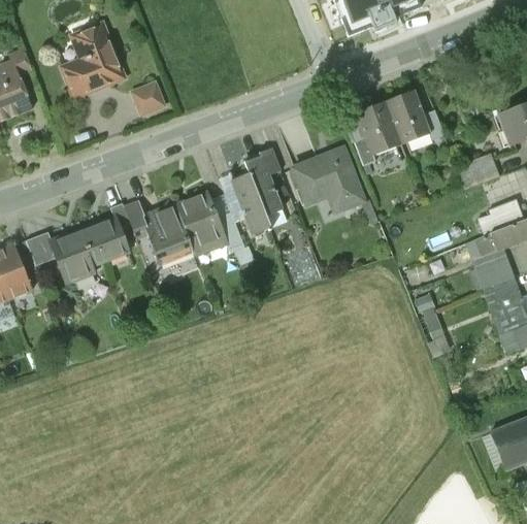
[(367,0),(375,26),(395,20),(395,19),(453,0),(367,0)]
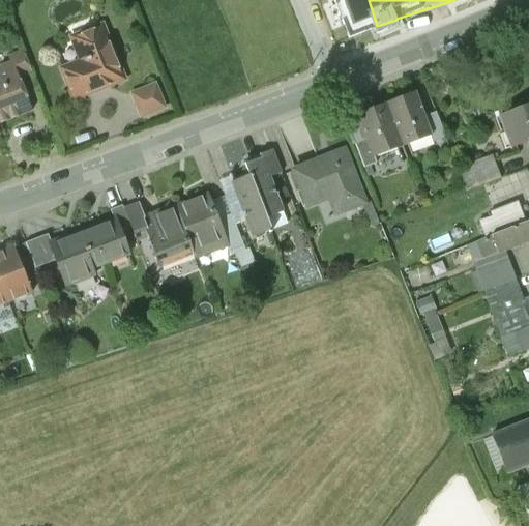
[(103,25),(75,36),(84,61),(63,69),(75,96),(123,77),(103,25)]
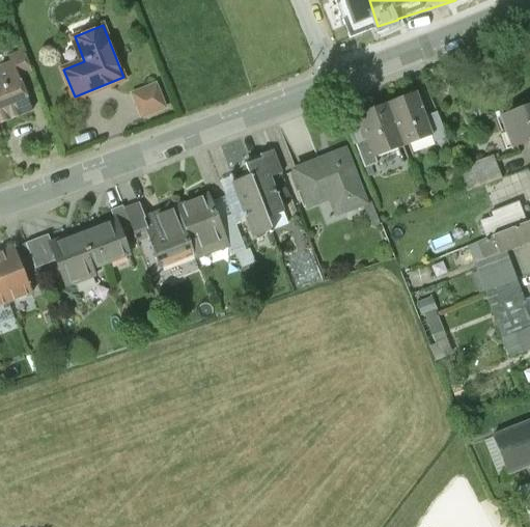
[(23,47),(8,53),(10,59),(14,65),(15,64),(19,74),(31,68),(23,47)]
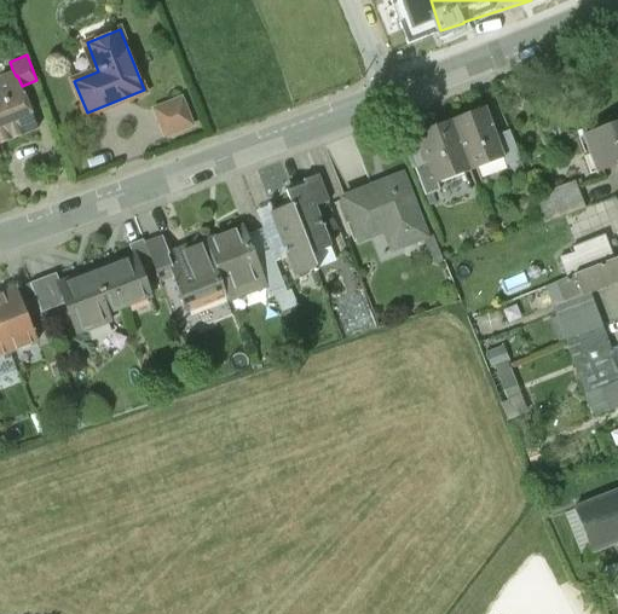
[(12,69),(0,73),(0,139),(38,125),(22,86),(17,75),(16,76),(12,69)]
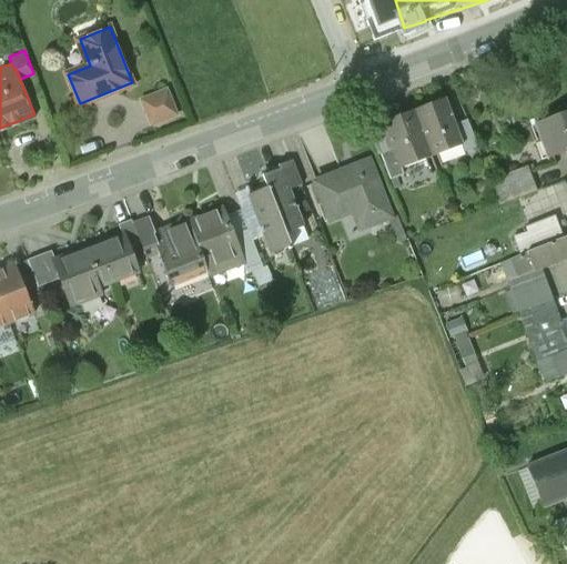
[(169,89),(143,99),(152,123),(179,113),(169,89)]
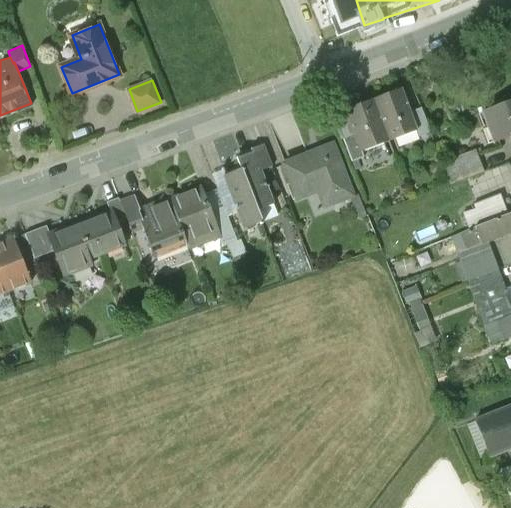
[(393,91),(392,93),(374,100),(389,139),(417,129),(410,110),(402,90),(401,88),(399,87),(397,87),(395,88),(394,89),(393,91)]
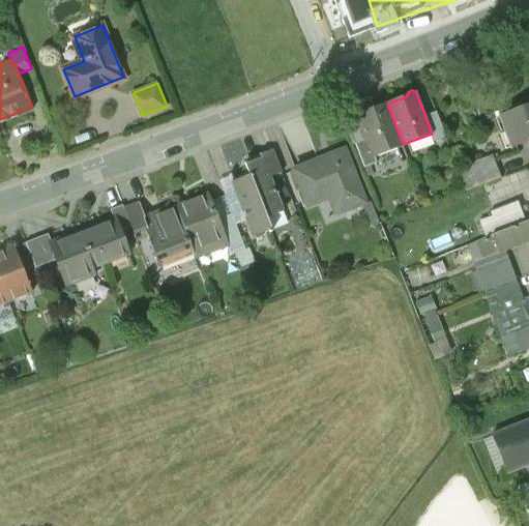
[(528,101),(501,114),(508,130),(501,134),(507,147),(513,145),(513,146),(528,139),(528,101)]
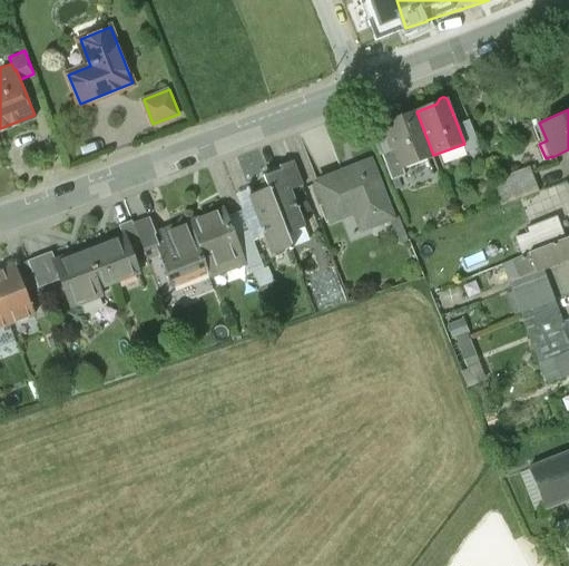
[(386,123),(386,125),(394,146),(403,167),(433,155),(417,111),(398,118),(395,117),(393,117),(391,117),(389,118),(388,120),(386,123)]
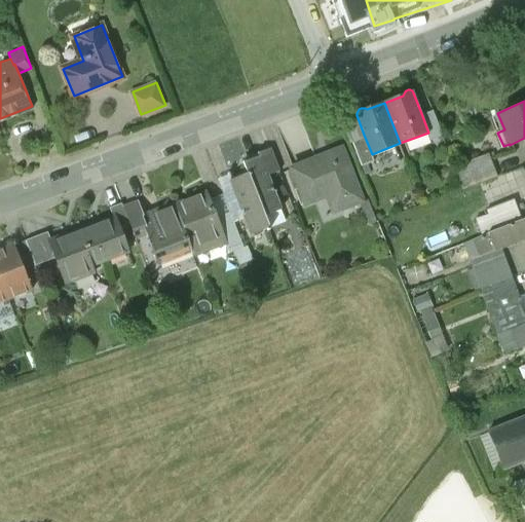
[(433,108),(421,113),(428,133),(430,138),(443,134),(433,108)]
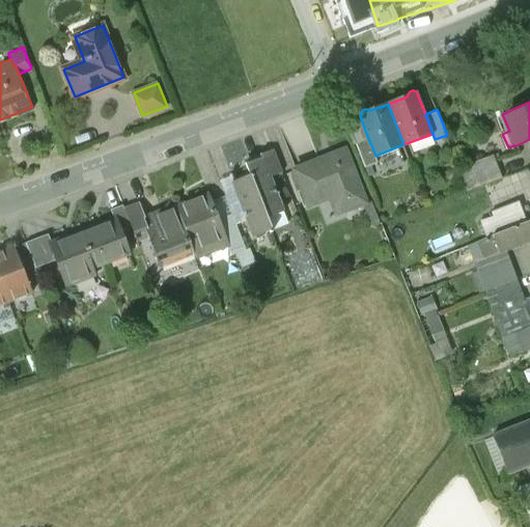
[(367,136),(356,140),(365,165),(377,161),(375,156),(367,136)]
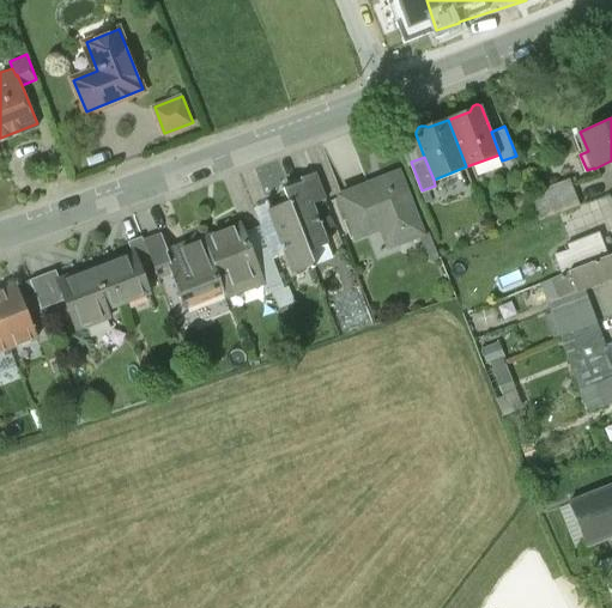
[(316,170),(302,176),(303,181),(306,180),(314,201),(326,195),(316,170)]
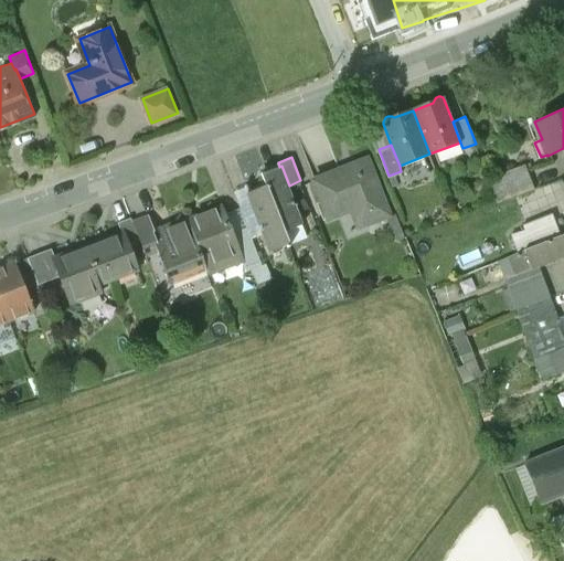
[(368,158),(315,179),(329,215),(360,203),(366,222),(390,212),(368,158)]
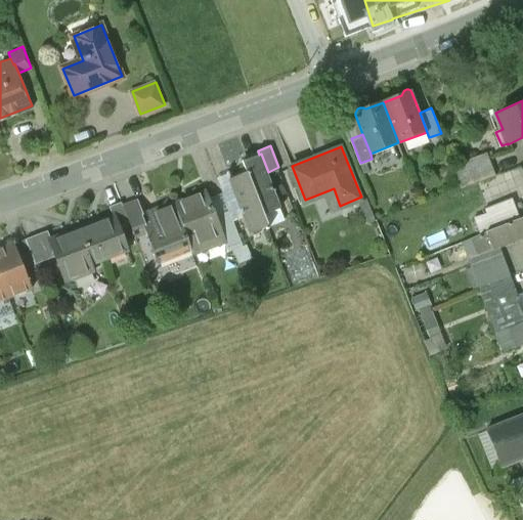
[(453,165),(461,185),(496,172),(488,152),(453,165)]
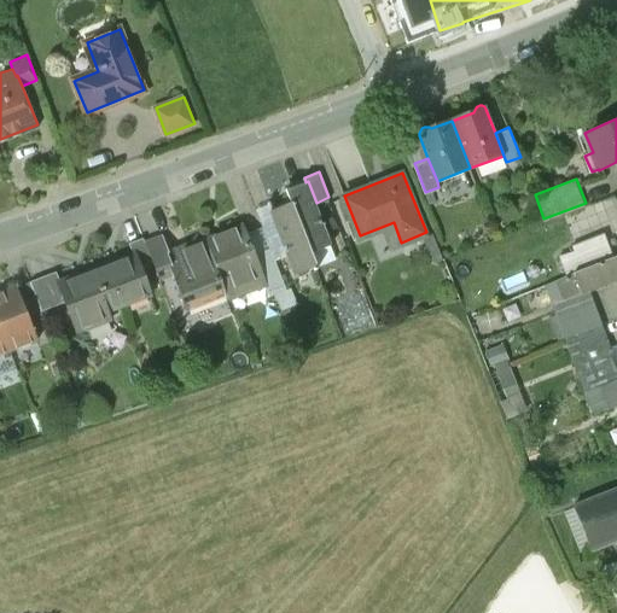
[(306,182),(286,190),(291,200),(272,208),(279,227),(297,270),(313,264),(314,267),(316,266),(316,263),(318,263),(313,250),(331,243),(316,203),(308,181),(306,182)]
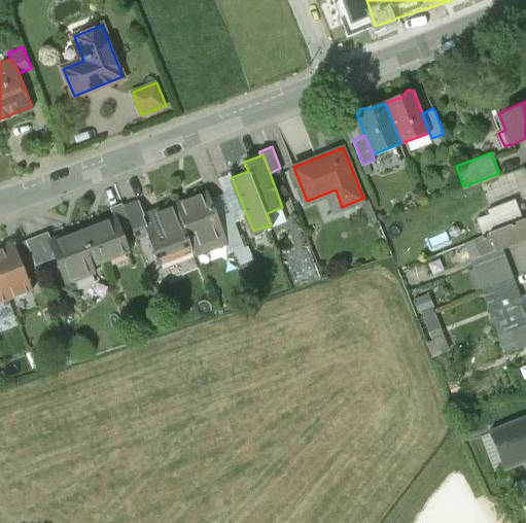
[(230,170),(217,175),(225,198),(238,194),(232,177),(230,170)]
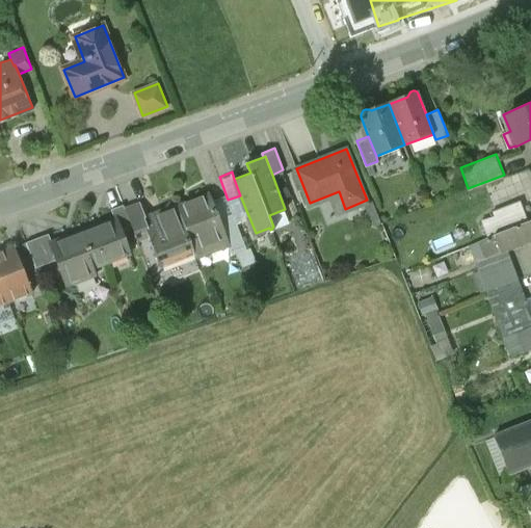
[(211,192),(177,205),(194,248),(227,236),(228,236),(220,217),(211,192)]
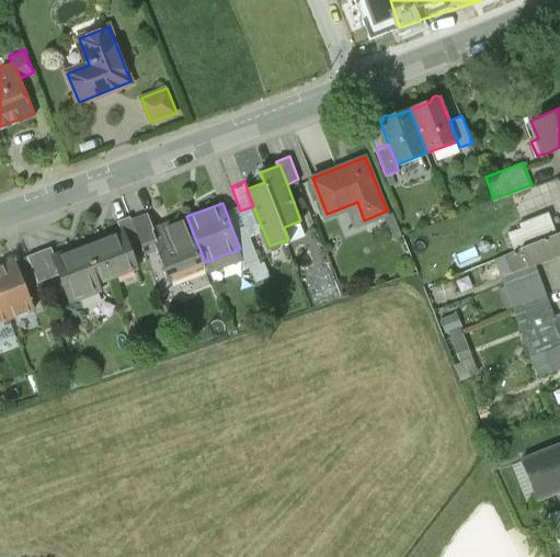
[(549,211),(520,223),(522,228),(528,226),(534,240),(558,231),(549,211)]
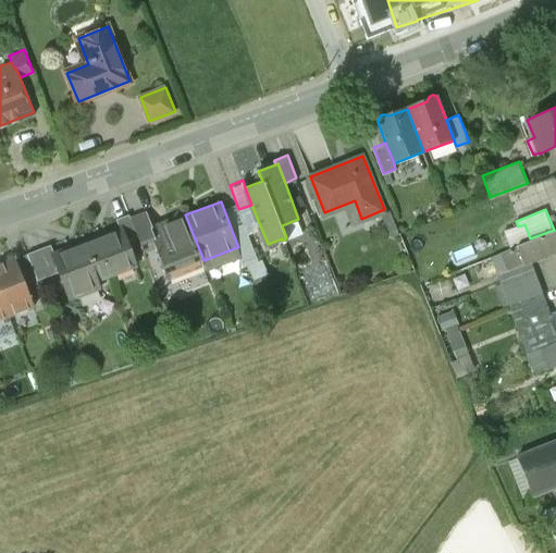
[(138,235),(144,250),(156,246),(148,228),(152,225),(147,211),(131,218),(138,235)]
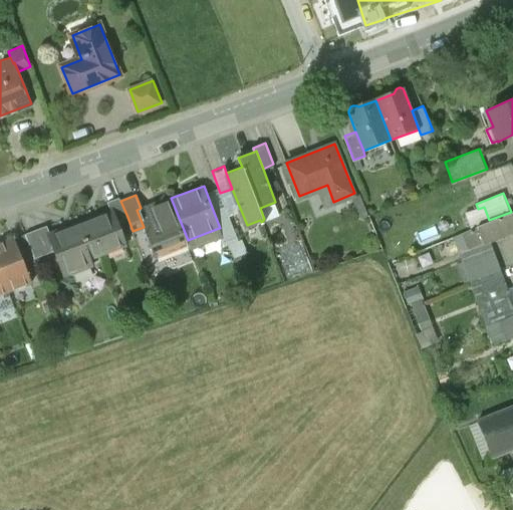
[(118,196),(106,201),(110,211),(111,211),(115,222),(127,217),(120,201),(118,196)]
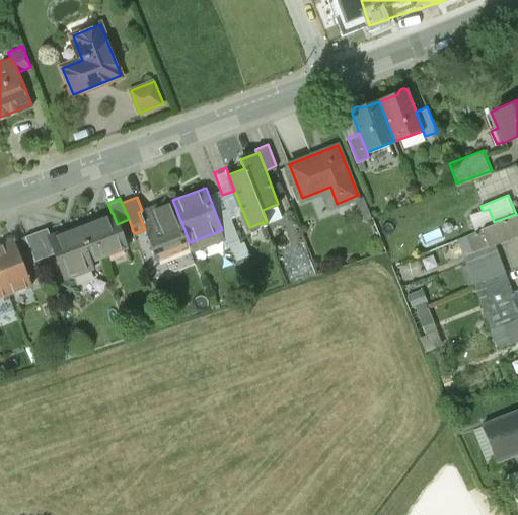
[(190,242),(172,200),(149,209),(149,208),(142,210),(138,212),(145,229),(156,259),(191,245),(190,242)]
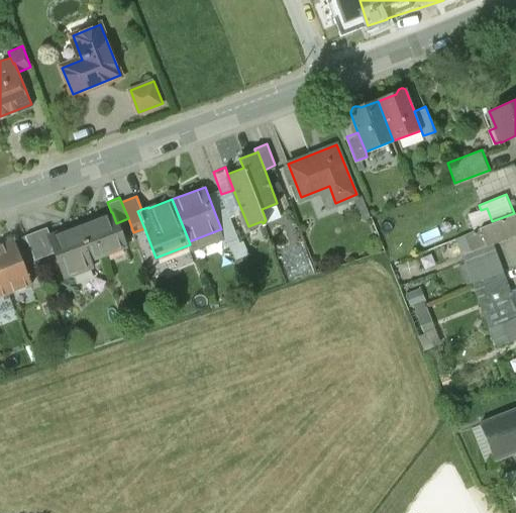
[(239,241),(226,206),(214,211),(221,229),(220,229),(226,246),(239,241)]
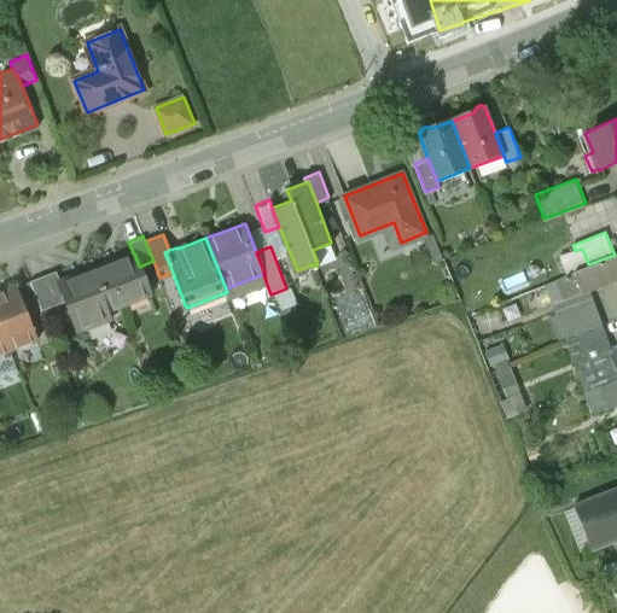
[(62,282),(60,282),(67,299),(79,328),(112,315),(110,308),(150,293),(139,267),(134,254),(133,254),(62,282)]
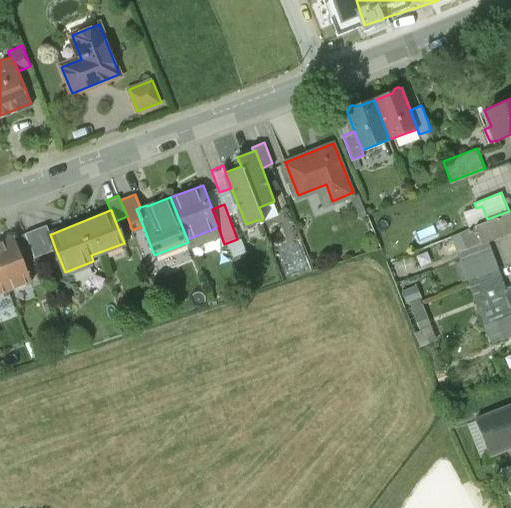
[(487,219),(475,224),(482,243),(510,231),(510,210),(509,211),(487,219)]
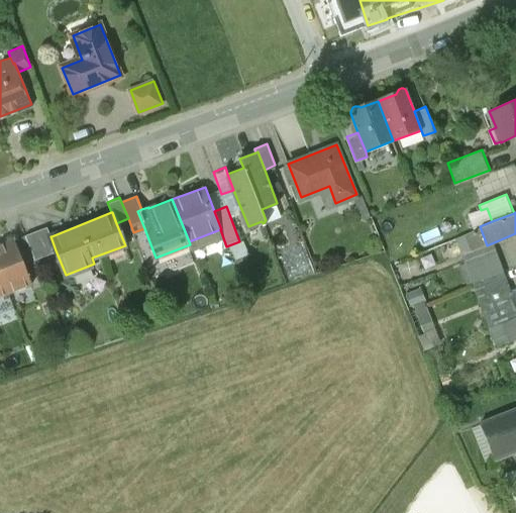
[(47,226),(25,234),(35,259),(56,250),(50,236),(52,236),(47,226)]
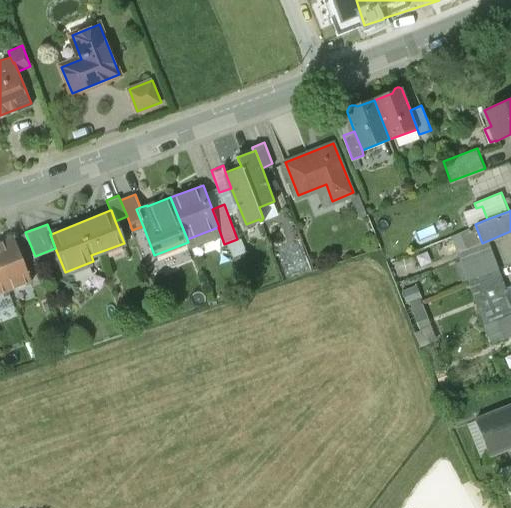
[(475,224),(453,233),(460,252),(482,243),(475,224)]
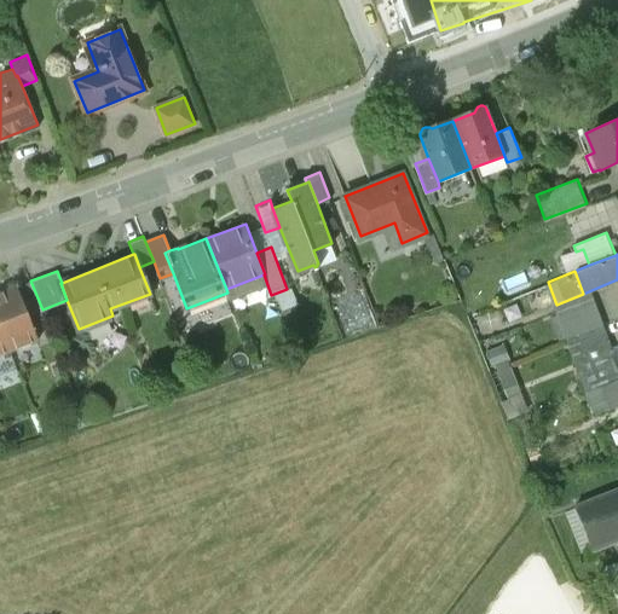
[(30,281),(17,285),(32,323),(45,317),(42,310),(30,281)]
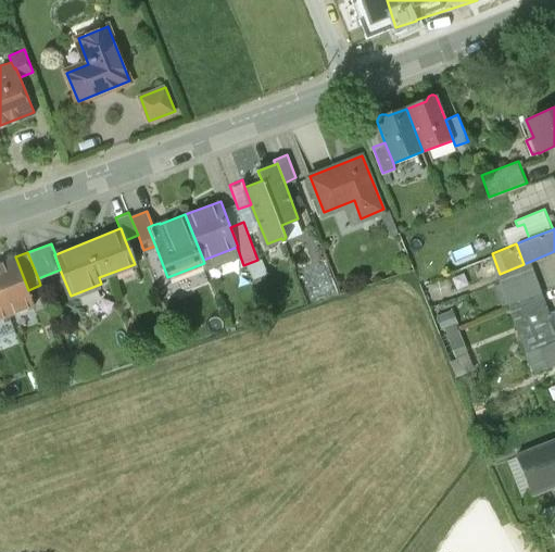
[(15,256),(0,262),(0,289),(10,315),(34,305),(28,290),(15,256)]
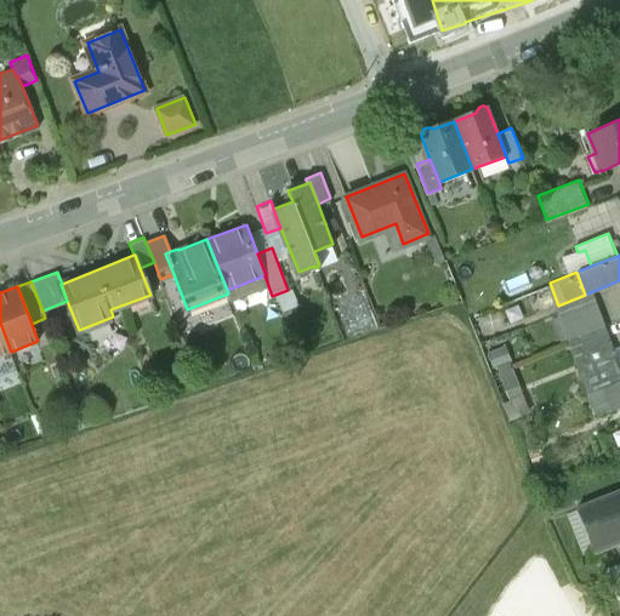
[(0,323),(0,355),(11,352),(0,323)]
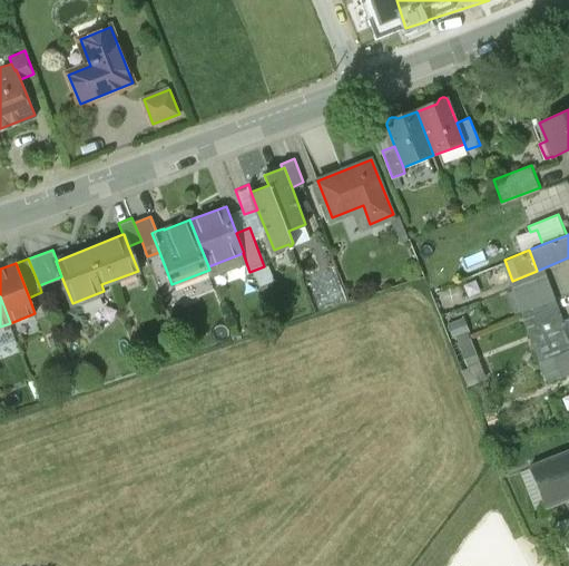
[(568,347),(543,358),(551,377),(568,370),(568,347)]
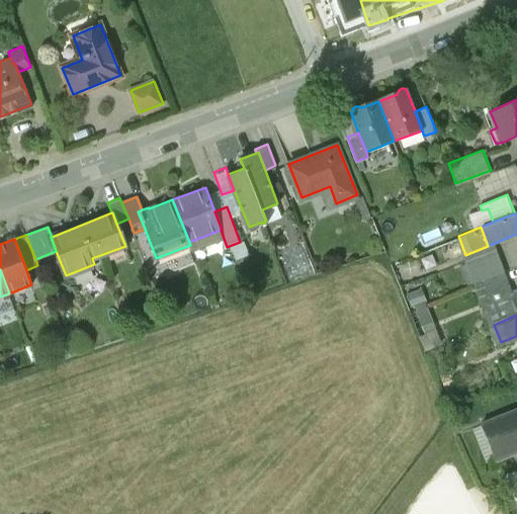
[(516,405),(480,420),(495,457),(515,449),(516,449),(516,405)]
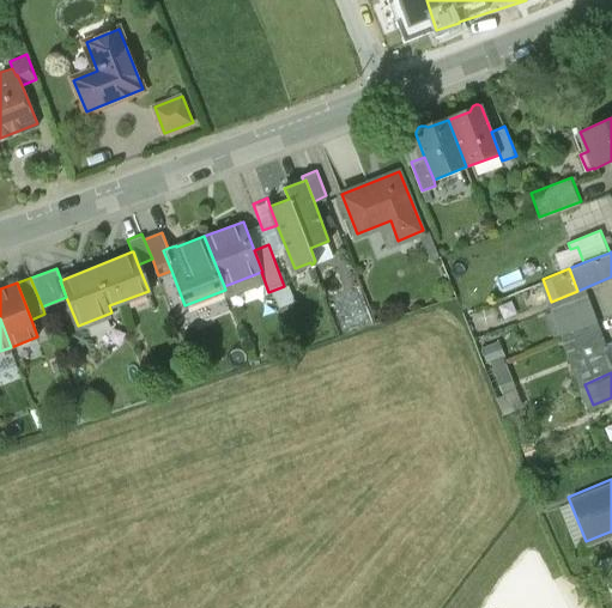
[(611,532),(610,532),(611,536),(611,551),(600,557),(599,559),(611,594),(611,532)]
